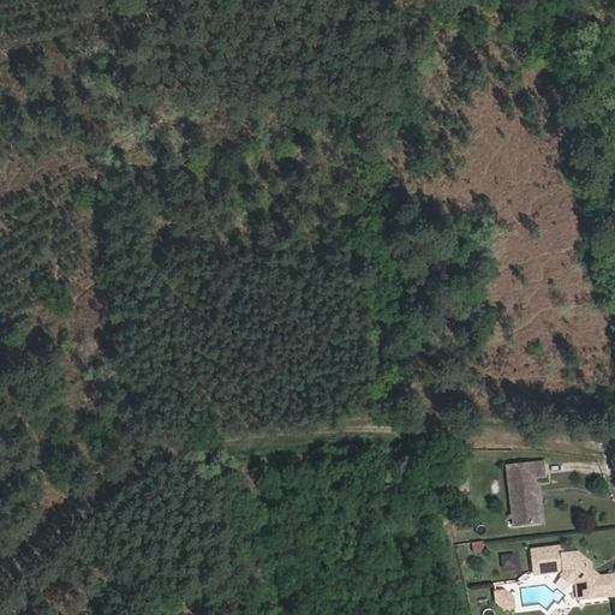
[(530,533),(550,533),(550,489),(562,489),(562,477),(527,477),(527,524),(530,524),(530,533)]
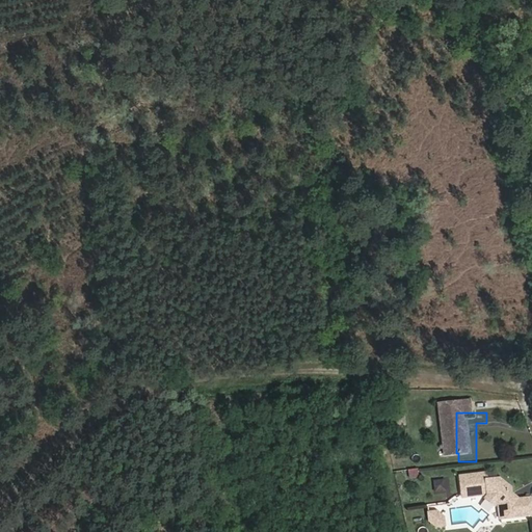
[(418,434),(418,420),(408,420),(408,434),(418,434)]
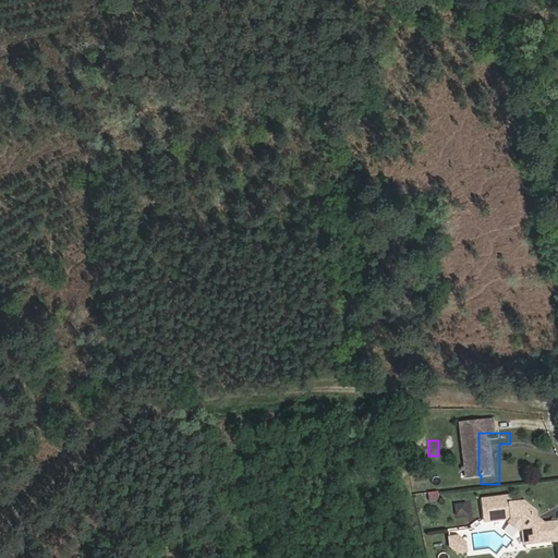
[(439,490),(428,493),(429,502),(441,500),(439,490)]
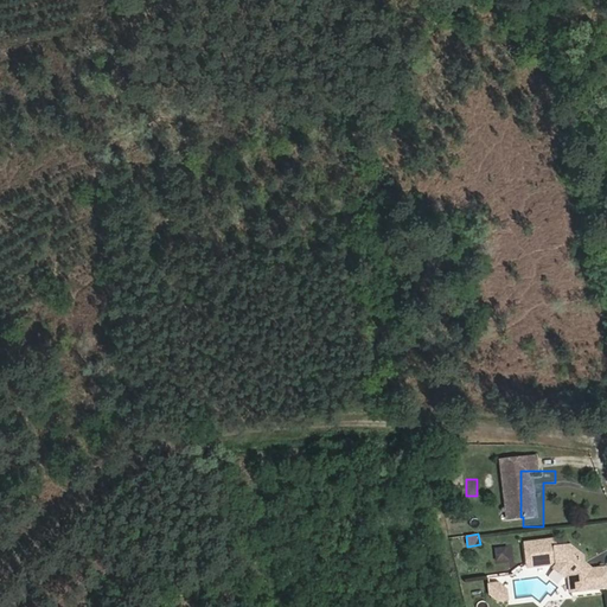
[(517,567),(517,554),(504,553),(504,567),(517,567)]
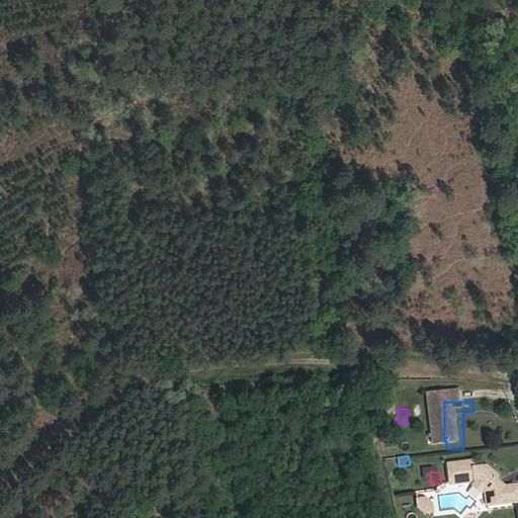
[(498,489),(490,480),(477,480),(477,472),(454,472),(454,491),(477,492),(486,503),(486,517),(516,517),(517,501),(498,501),(498,489)]
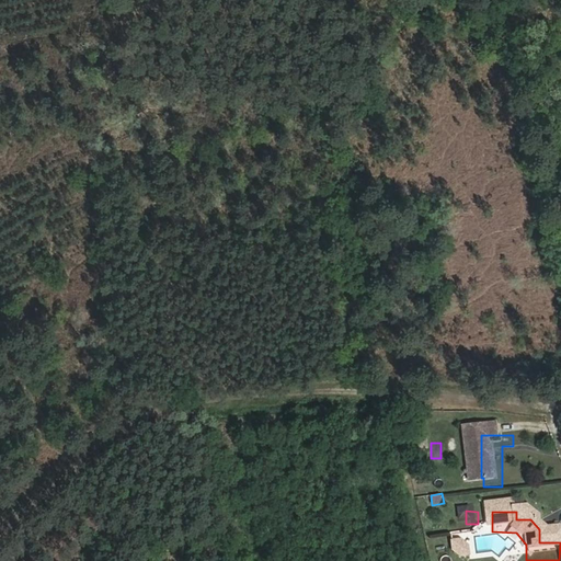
[(462,541),(453,540),(453,549),(459,556),(468,556),(468,548),(462,541)]
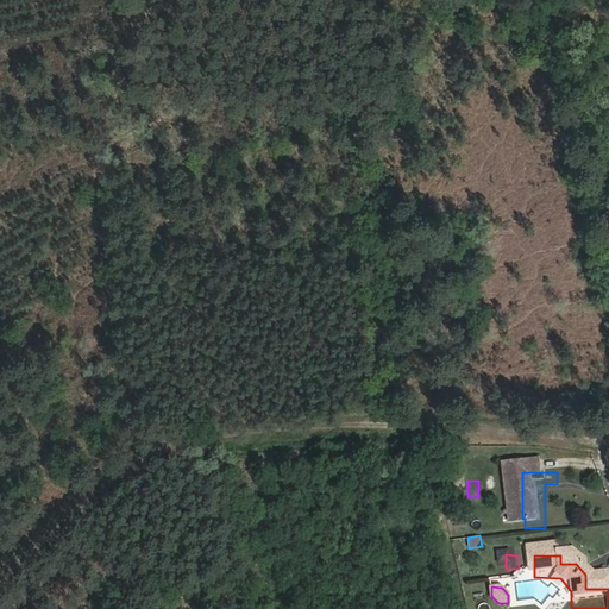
All buildings are outlined.
